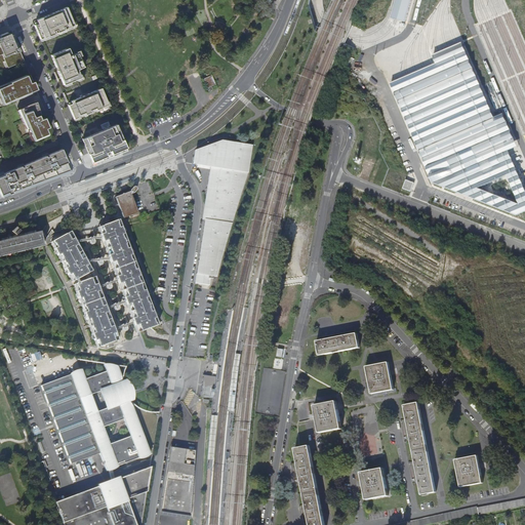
[(410,0),(395,0),(391,17),(405,22),(410,0)]
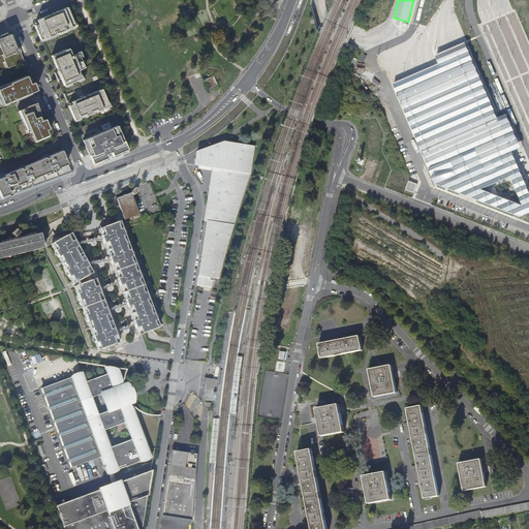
[(34,26),(40,40),(64,30),(65,32),(75,28),(67,7),(37,21),(38,25),(34,26)]
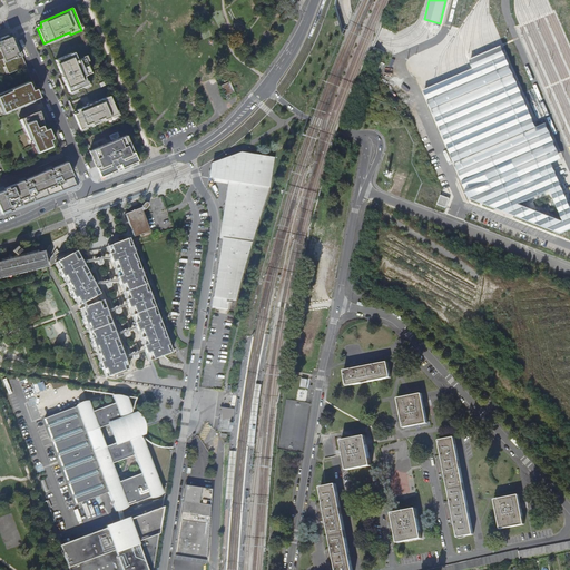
[(8,36),(0,39),(0,59),(2,59),(6,67),(3,68),(7,76),(27,67),(15,39),(11,40),(11,37),(9,38),(8,36)]
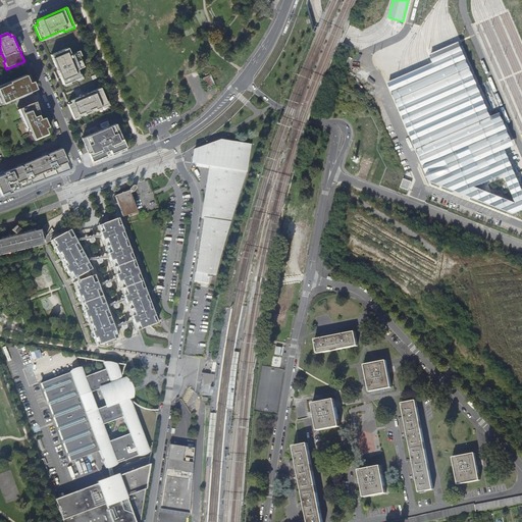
[(515,215),(521,212),(521,189),(460,43),(429,55),(433,64),(386,84),(423,170),(428,180),(472,199),(515,215)]
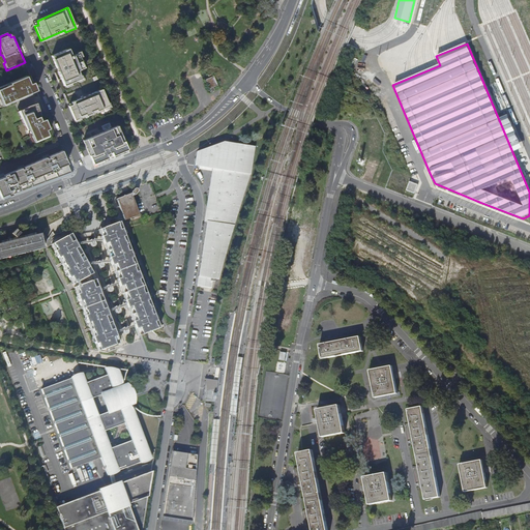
[(66,50),(52,56),(57,68),(59,71),(58,71),(64,86),(82,79),(79,71),(85,68),(80,54),(72,57),(70,54),(68,54),(66,50)]
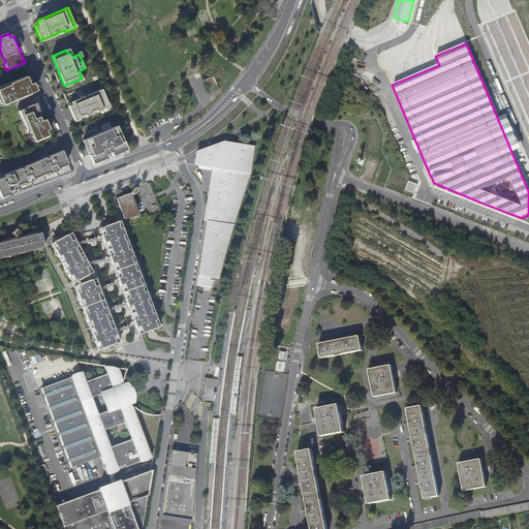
[(0,97),(3,104),(36,90),(30,74),(0,87),(0,97)]
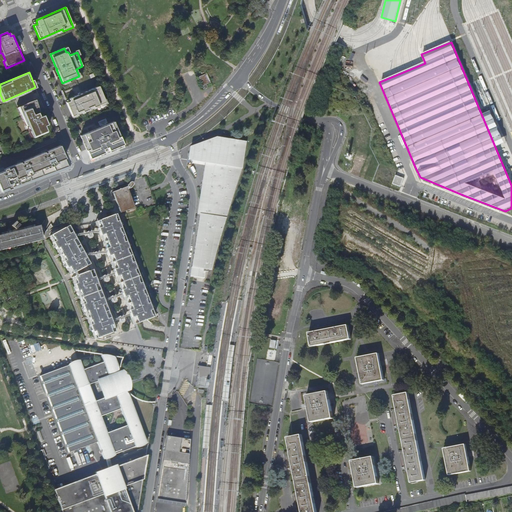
[(199,76),(204,88),(208,87),(207,84),(211,82),(207,72),(199,76)]
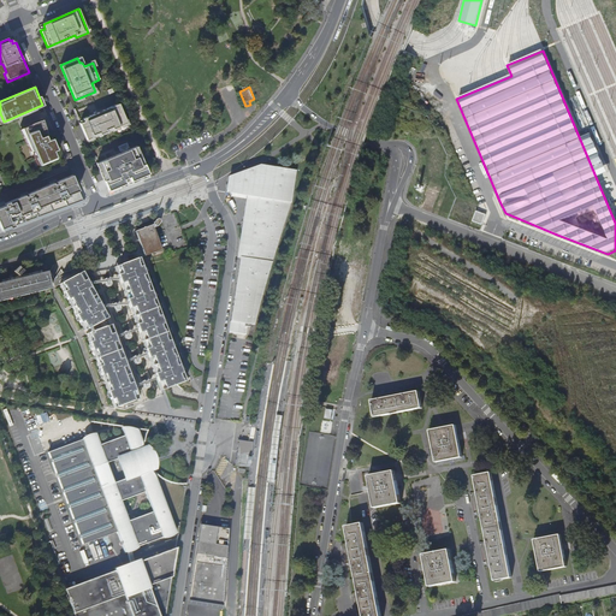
[(87,141),(128,124),(119,105),(83,119),(84,122),(80,124),(87,141)]
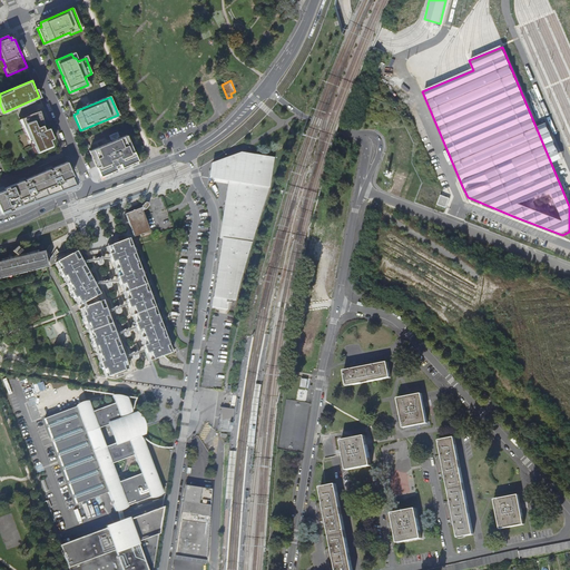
[(31,139),(37,153),(52,147),(49,139),(52,138),(48,128),(43,130),(42,126),(43,125),(39,110),(18,119),(29,140),(31,139)]
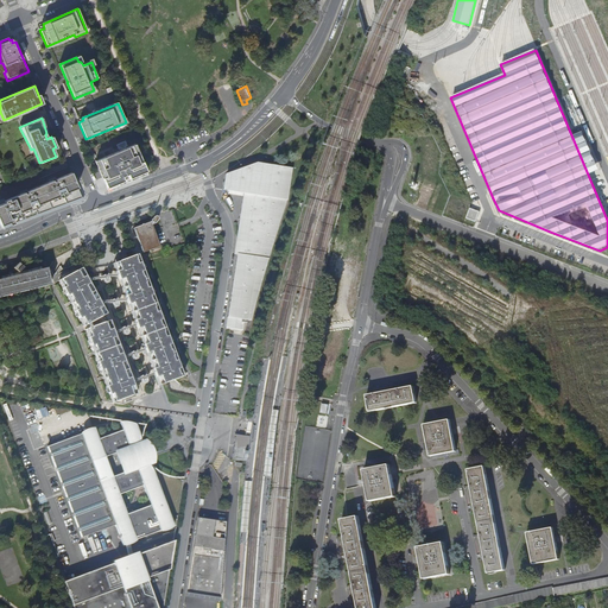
[(121,151),(95,162),(107,190),(147,175),(135,145),(126,149),(126,147),(127,146),(126,143),(116,146),(119,150),(120,150),(121,151)]
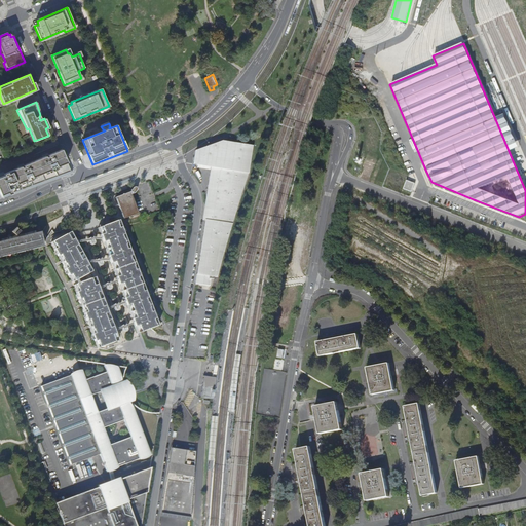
[(222,141),(194,151),(192,164),(211,167),(204,201),(202,220),(204,220),(196,274),(195,284),(210,287),(211,279),(214,279),(214,277),(217,277),(228,237),(232,224),(249,173),(253,146),(222,141)]
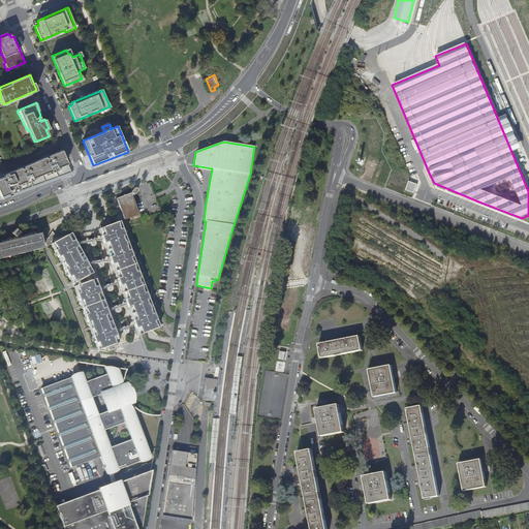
[(4,176),(0,177),(0,194),(2,198),(12,194),(12,196),(47,183),(71,174),(67,163),(62,150),(48,155),(45,156),(23,166),(21,167),(7,173),(3,175),(4,176)]
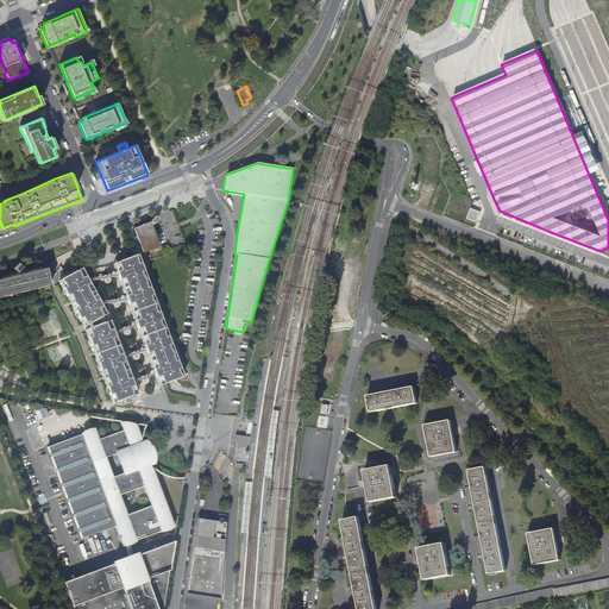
[(472,207),(469,218),(478,221),(482,211),(472,207)]
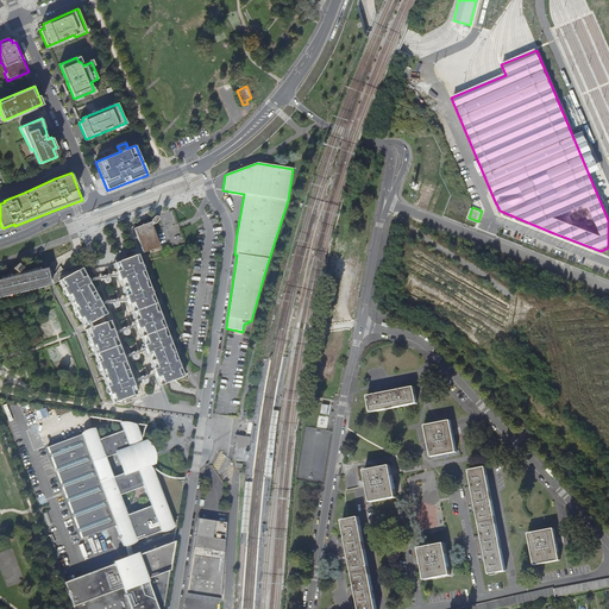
[(150,225),(133,231),(137,243),(142,253),(143,252),(157,246),(150,225)]
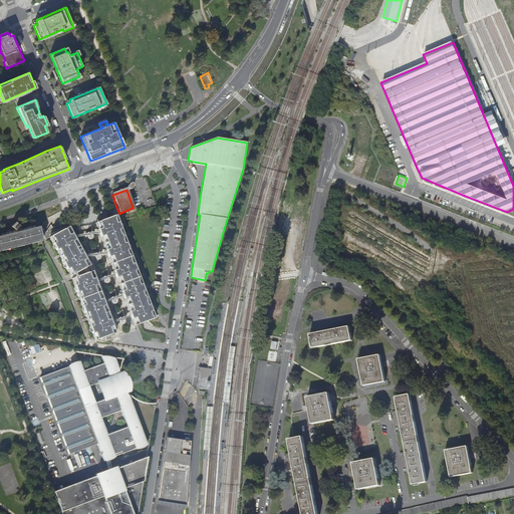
[(111,217),(98,222),(100,229),(103,236),(108,249),(111,257),(115,269),(118,277),(123,290),(126,297),(132,311),(134,318),(137,324),(145,321),(151,319),(148,313),(151,312),(149,305),(146,306),(141,293),(144,292),(141,284),(138,285),(133,272),(136,271),(133,263),(130,264),(124,252),(129,251),(124,243),(121,244),(117,231),(120,230),(117,223),(114,224),(111,217)]
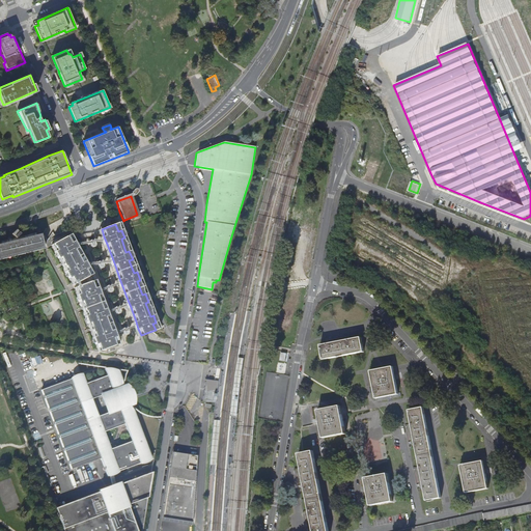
[(0,257),(42,248),(38,235),(0,245),(0,257)]
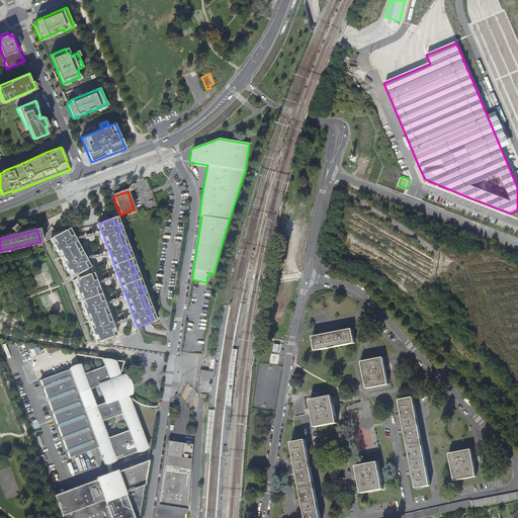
[(52,234),(52,239),(55,238),(58,244),(55,246),(59,252),(62,251),(69,263),(66,265),(69,271),(72,270),(76,276),(87,270),(86,267),(87,267),(85,263),(88,261),(85,254),(82,256),(80,252),(78,253),(75,248),(77,247),(75,243),(78,242),(74,235),(71,237),(69,233),(68,234),(67,231),(66,230),(58,233),(57,230),(51,232),(52,234)]
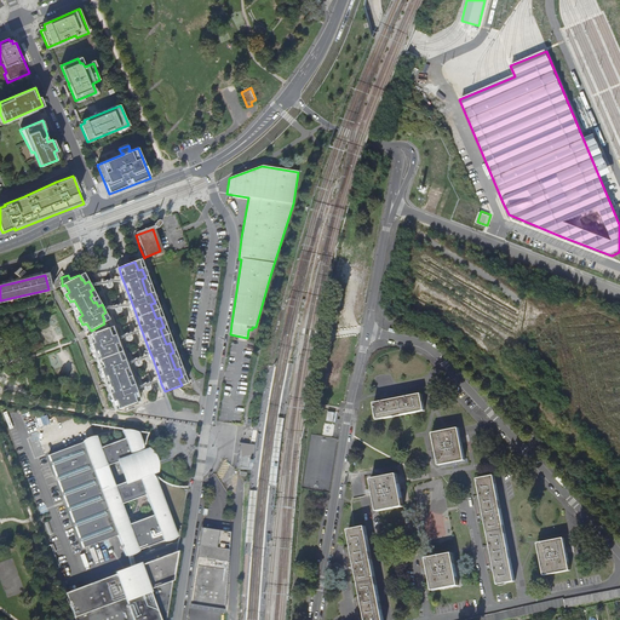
[(49,290),(0,300),(0,303),(50,292),(49,290)]
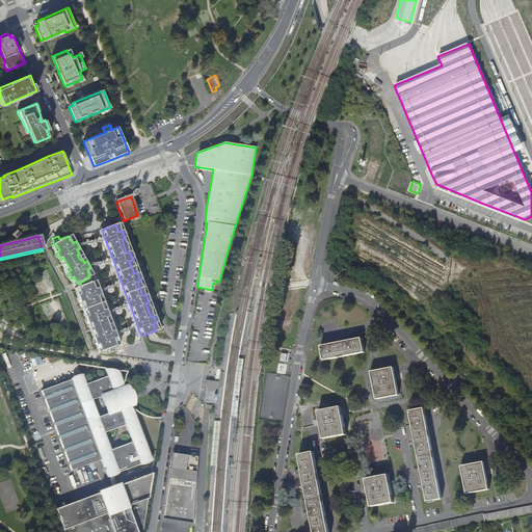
[(84,263),(87,261),(80,248),(77,249),(79,254),(77,255),(80,260),(82,259),(84,263)]
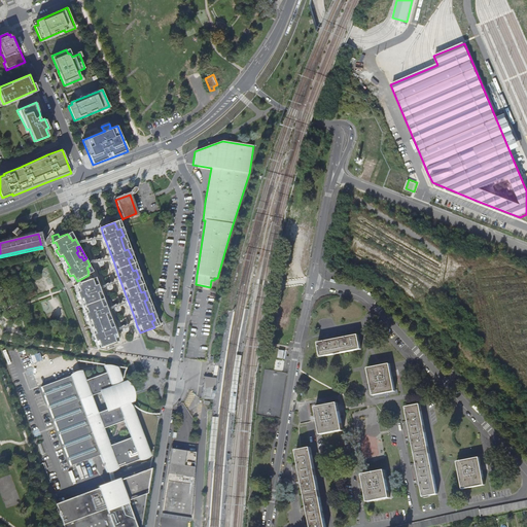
[(60,256),(67,270),(70,268),(63,255),(60,256)]
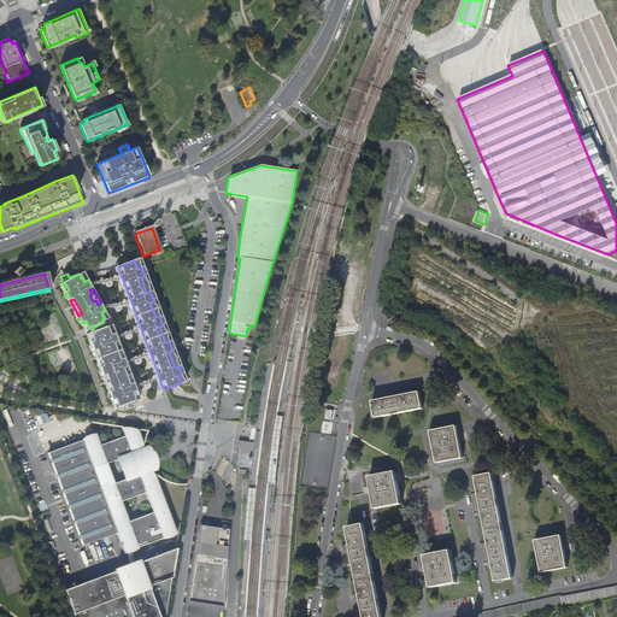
[(165,342),(169,341),(163,325),(159,327),(165,342)]
